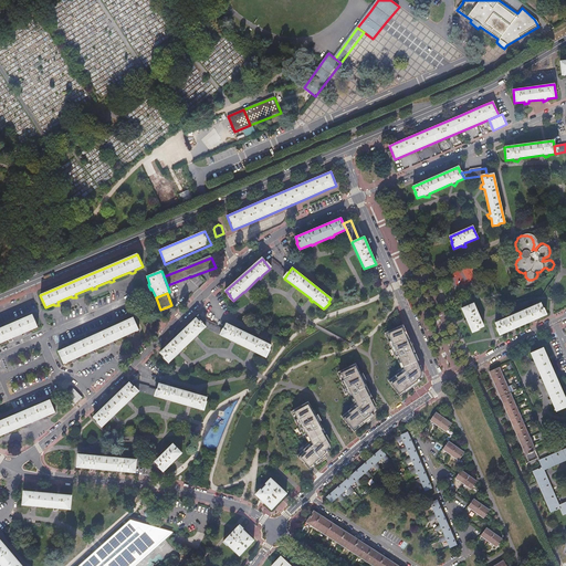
[(546,315),(543,308),(543,310),(541,303),(495,323),(498,328),(496,329),(499,335),(507,332),(507,333),(511,333),(512,329),(534,320),(536,322),(540,320),(538,317),(546,315)]
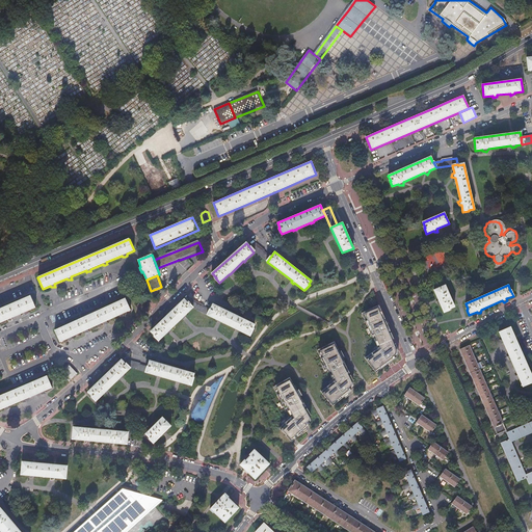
[(449,310),(449,309),(454,307),(445,286),(433,290),(439,301),(436,303),(439,307),(441,306),(444,312),(449,310)]
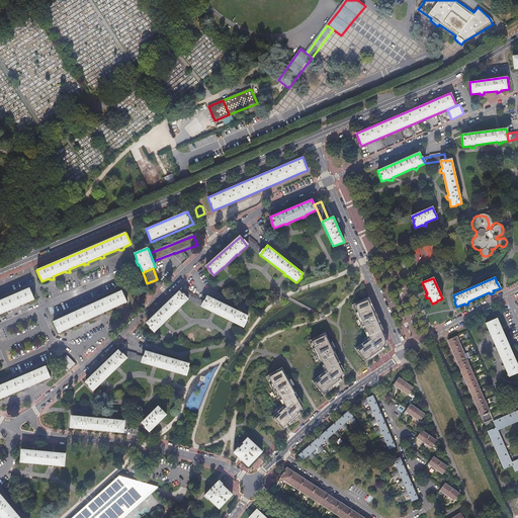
[(10,311),(22,305),(23,306),(25,306),(27,306),(26,304),(34,300),(29,288),(0,300),(0,314),(7,312),(7,314),(9,313),(11,312),(10,311)]
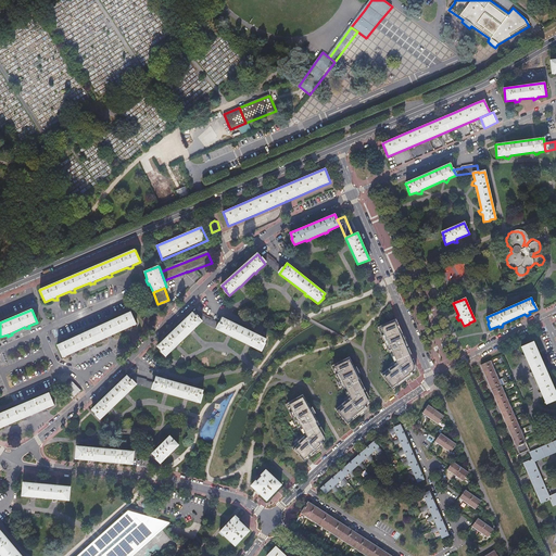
[(113,336),(125,330),(125,331),(128,331),(130,330),(129,328),(137,325),(131,313),(58,345),(63,357),(71,354),(72,356),(74,354),(76,353),(75,352),(88,346),(89,349),(91,346),(95,345),(93,344),(110,337),(110,338),(112,338),(114,337),(113,336)]
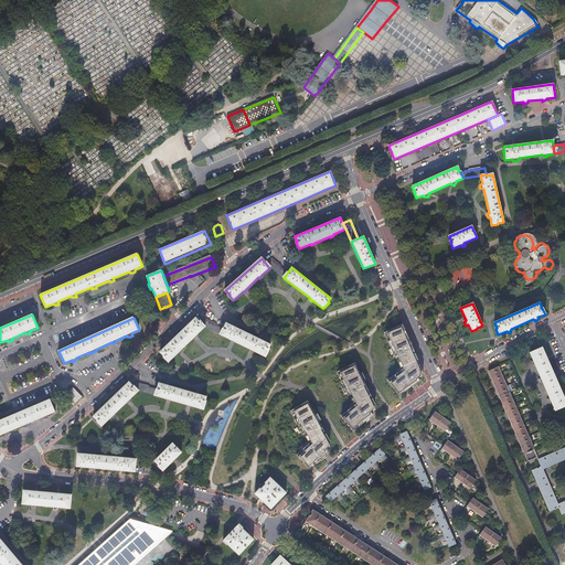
[(196,336),(205,327),(195,318),(160,352),(164,356),(168,361),(178,352),(179,353),(181,351),(181,350),(193,338),(194,339),(196,337),(196,336)]
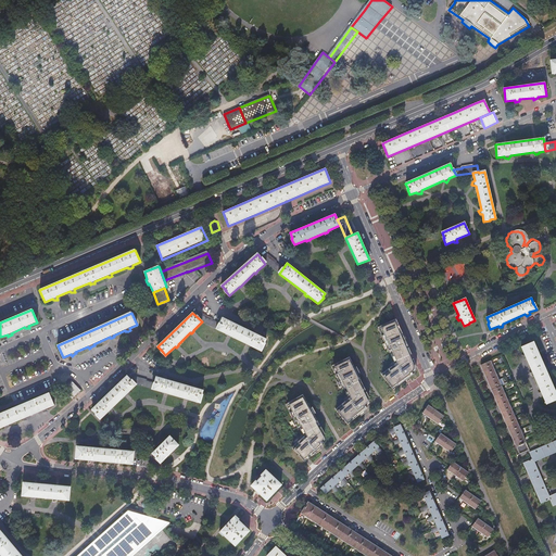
[(142,324),(147,329),(153,324),(148,318),(144,317),(142,320),(142,324)]
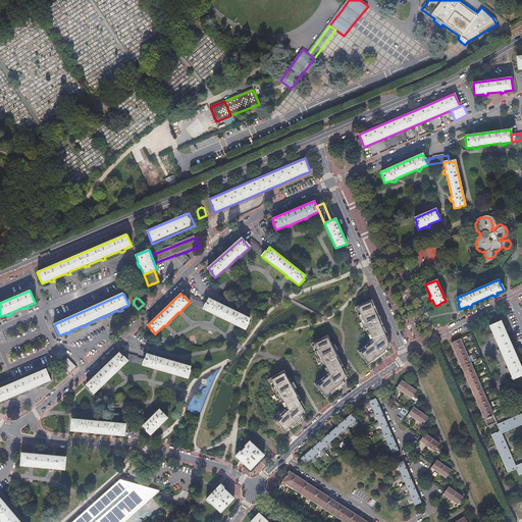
[(204,308),(206,302),(194,298),(192,304),(204,308)]
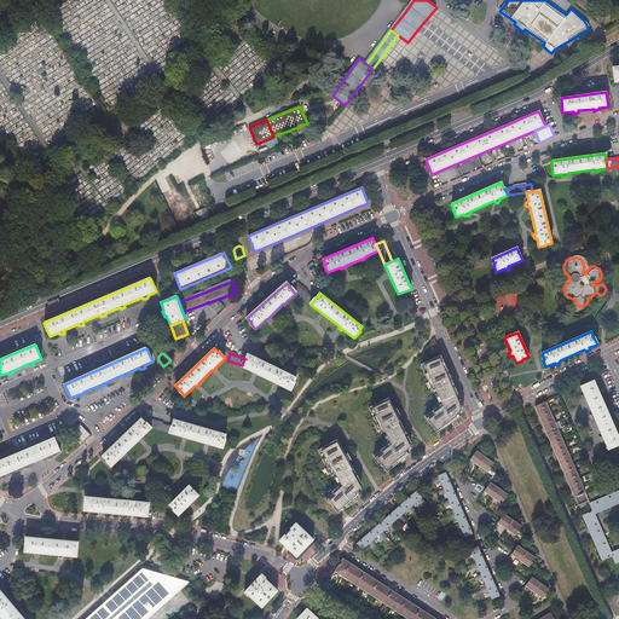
[(296,377),(248,354),(243,368),(253,372),(258,374),(275,382),(275,383),(278,386),(278,385),(287,388),(288,388),(290,389),(291,389),(295,382),(295,381),(296,377)]
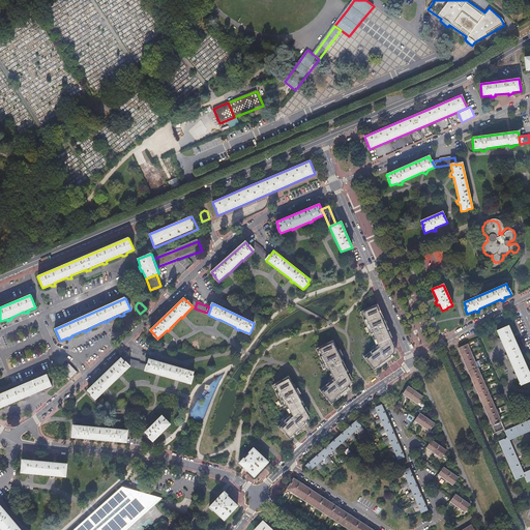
[(378,304),(360,312),(362,316),(364,315),(366,319),(363,320),(366,327),(369,331),(370,334),(373,333),(375,337),(379,346),(373,349),(370,352),(372,354),(365,358),(375,371),(386,362),(388,361),(390,359),(394,357),(393,356),(392,354),(394,353),(395,349),(392,343),(390,339),(392,337),(378,304)]
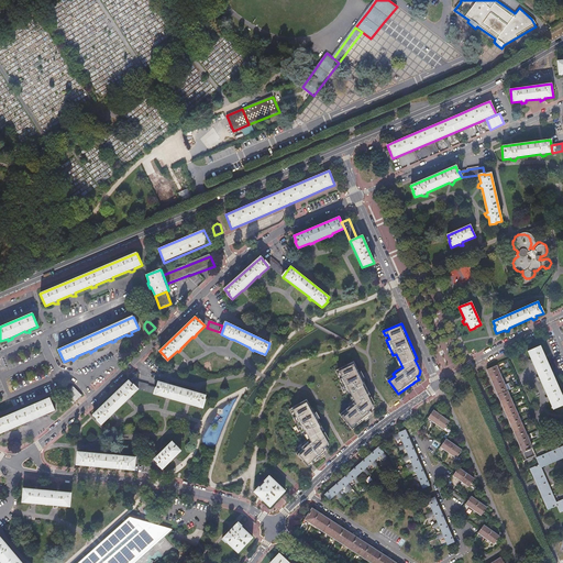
[(548,403),(549,401),(552,409),(562,405),(562,400),(540,345),(528,351),(531,360),(529,360),(531,364),(533,363),(539,377),(537,377),(538,382),(540,381),(548,397),(545,398),(548,403)]
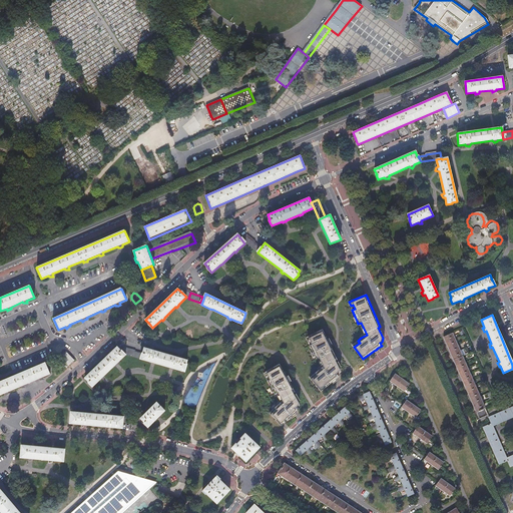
[(310,346),(313,352),(315,356),(316,359),(319,358),(321,361),(324,367),(318,371),(316,373),(317,375),(311,379),(321,391),(332,382),(333,381),(335,380),(339,377),(337,374),(340,371),(339,368),(336,363),(336,361),(337,360),(330,345),(329,343),(327,339),(322,330),(308,337),(312,345),(310,346)]
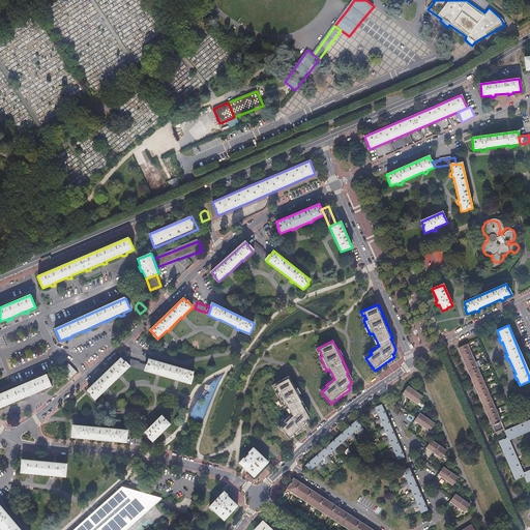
[(467,344),(458,348),(495,433),(504,430),(467,344)]
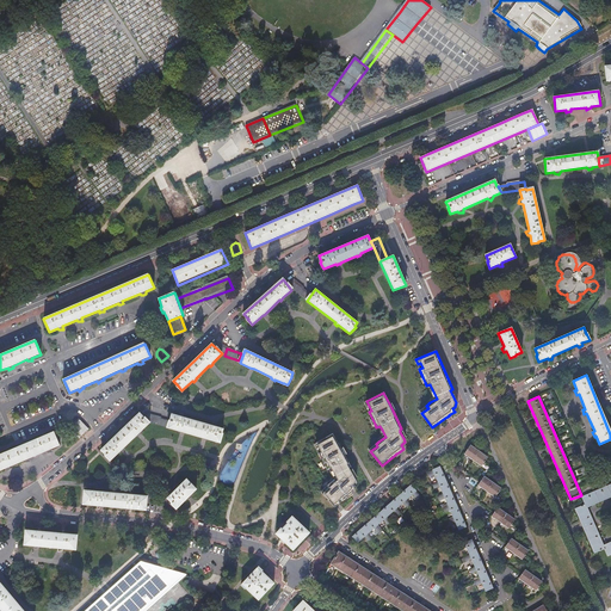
[(150,421),(143,418),(140,413),(102,450),(106,455),(105,455),(110,460),(121,450),(122,451),(124,449),(123,448),(136,434),(137,436),(140,433),(140,432),(150,421)]
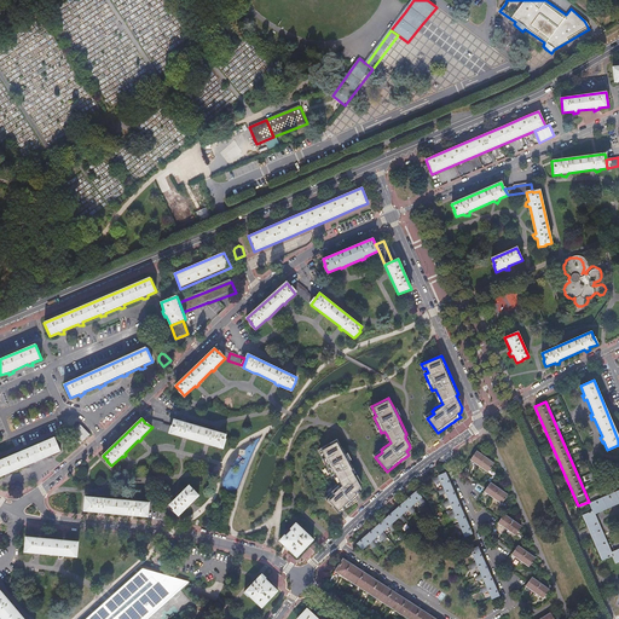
[(174,420),(171,433),(181,437),(187,438),(206,444),(209,445),(221,449),(223,447),(224,447),(225,440),(225,439),(226,435),(174,420)]
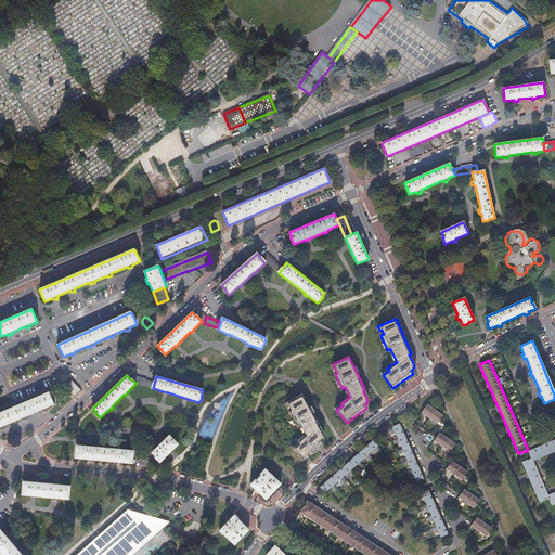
[(73,381),(63,389),(72,398),(81,390),(73,381)]
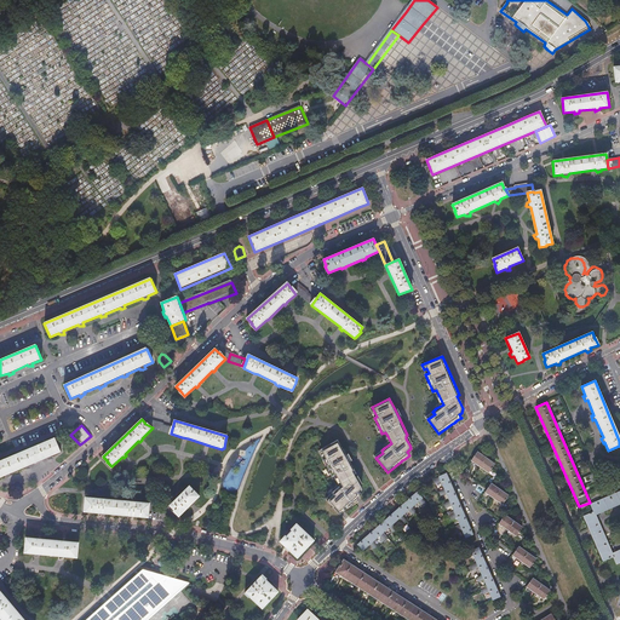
[(55,438),(0,461),(0,477),(6,476),(6,478),(9,477),(11,475),(10,474),(24,468),(26,470),(28,468),(30,466),(29,465),(47,458),(49,460),(51,459),(52,458),(51,455),(61,452),(55,438)]
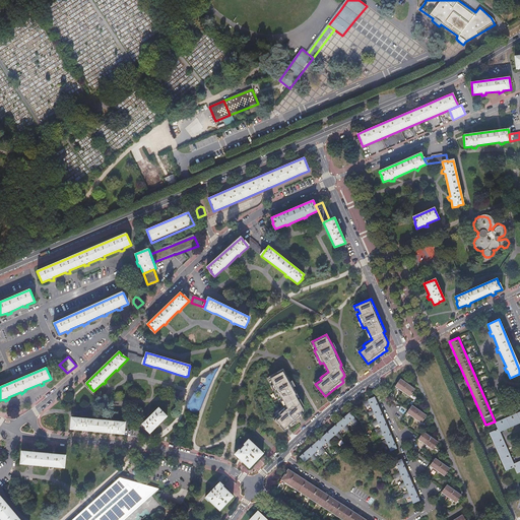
[(283,369),(269,377),(273,385),(271,386),(274,393),(277,397),(278,399),(281,398),(283,401),(286,406),(281,410),(273,418),(285,432),(296,421),(297,420),(299,419),(303,415),(300,413),(304,409),(302,406),(298,400),(297,398),(299,397),(294,387),(291,385),(290,382),(283,369)]
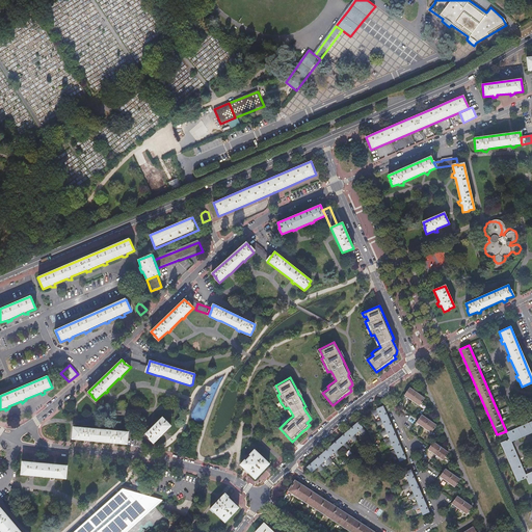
[(411,400),(417,394),(414,391),(409,388),(407,391),(406,390),(405,392),(405,393),(403,395),(411,400)]
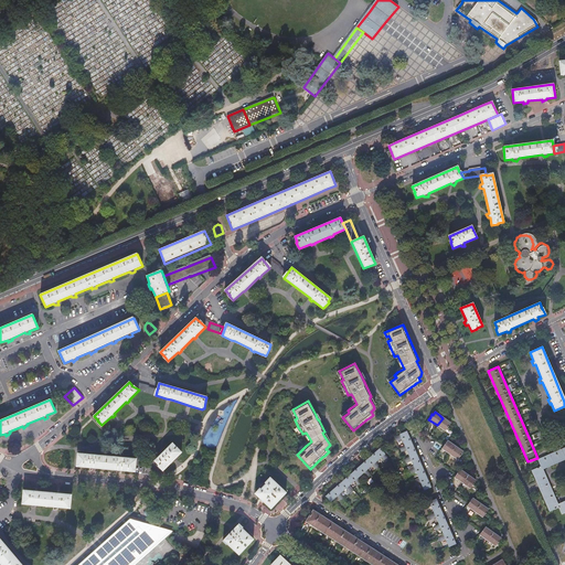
[(443,418),(437,425),(445,432),(447,428),(447,429),(449,426),(448,426),(450,424),(446,420),(443,418)]
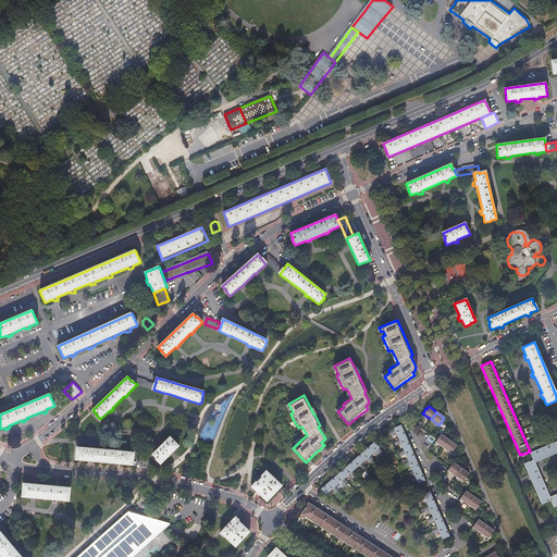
[(399,440),(405,436),(400,425),(394,429),(388,431),(391,435),(396,432),(399,440)]
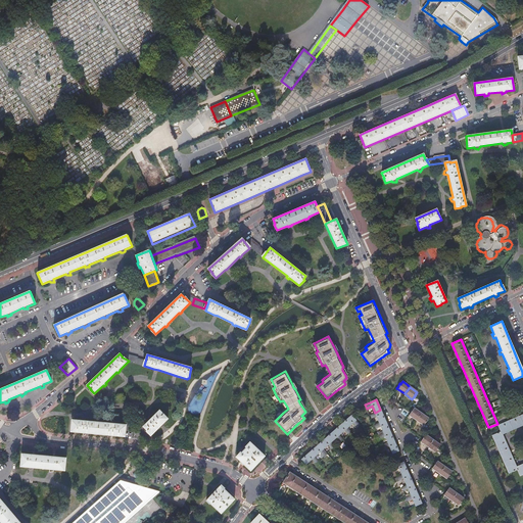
[(416,421),(421,413),(418,411),(414,408),(412,411),(411,412),(409,415),(416,421)]
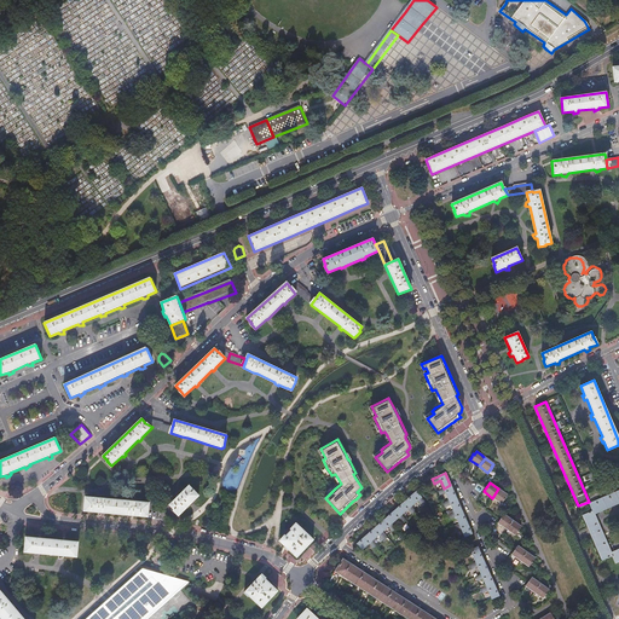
[(187,504),(189,505),(192,503),(191,502),(198,495),(189,485),(169,504),(172,508),(171,509),(174,514),(175,513),(178,515),(187,504)]
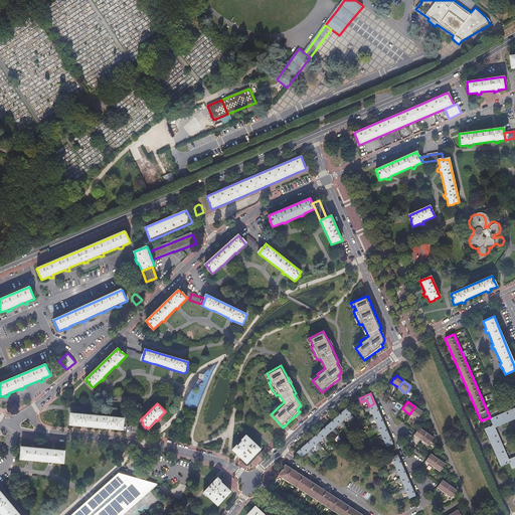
[(373,415),(379,413),(374,403),(369,406),(364,408),(365,411),(370,409),(373,415)]
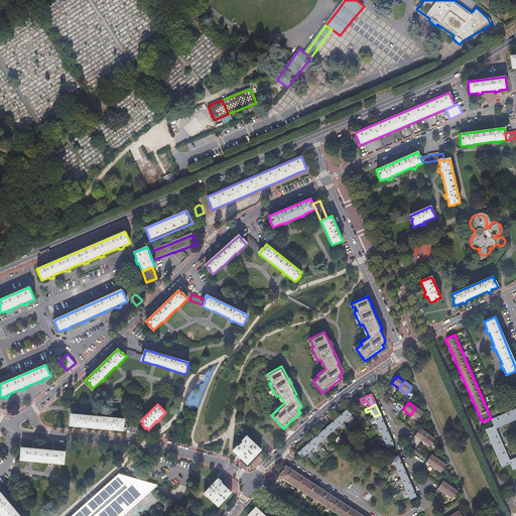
[(415,407),(410,415),(417,420),(419,417),(420,417),(421,416),(421,415),(422,413),(418,410),(415,407)]
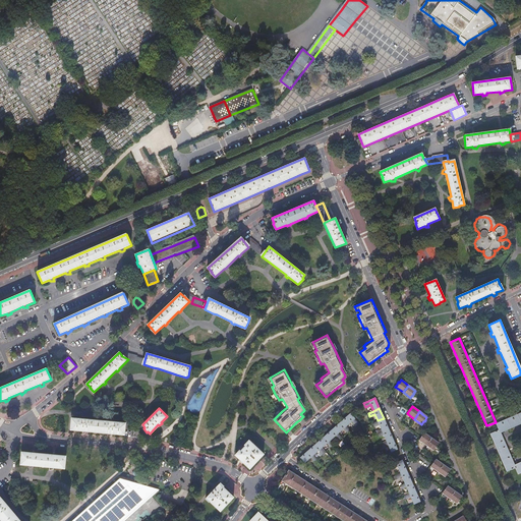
[(490,433),(496,445),(504,442),(502,438),(500,437),(500,436),(501,435),(500,432),(503,431),(503,429),(505,428),(507,429),(514,426),(514,424),(516,423),(518,425),(520,423),(520,412),(496,424),(499,430),(490,433)]
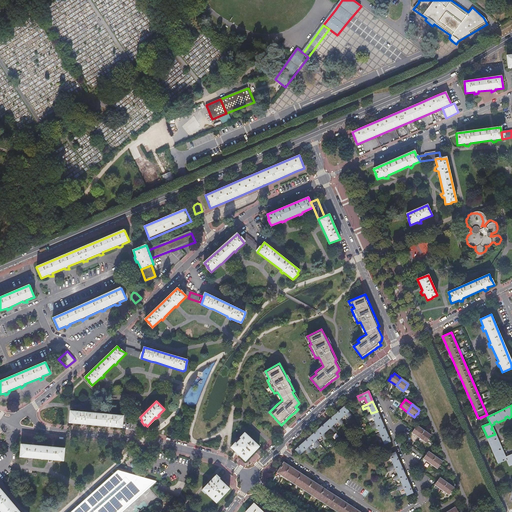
[(336,414),(340,419),(345,414),(348,419),(351,416),(348,412),(348,411),(344,407),(336,414)]
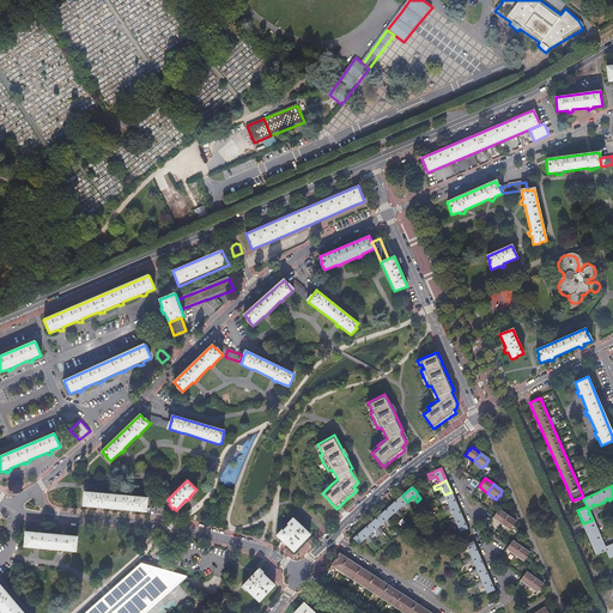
[(83,505),(102,508),(102,509),(105,509),(105,508),(123,510),(123,511),(128,511),(128,510),(146,511),(147,498),(85,492),(83,505)]
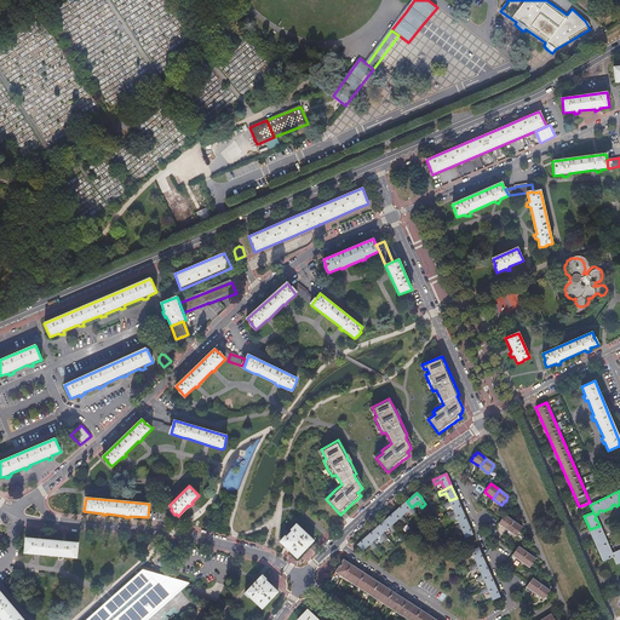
[(454,512),(461,510),(457,498),(449,500),(443,504),(445,507),(452,505),(454,512)]
